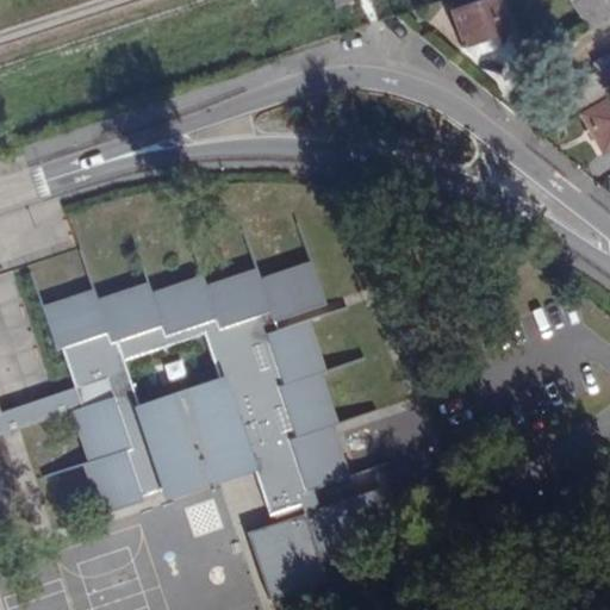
[(508,31),(497,0),(448,0),(453,10),(448,11),(461,48),(465,45),(499,33),(508,31)]
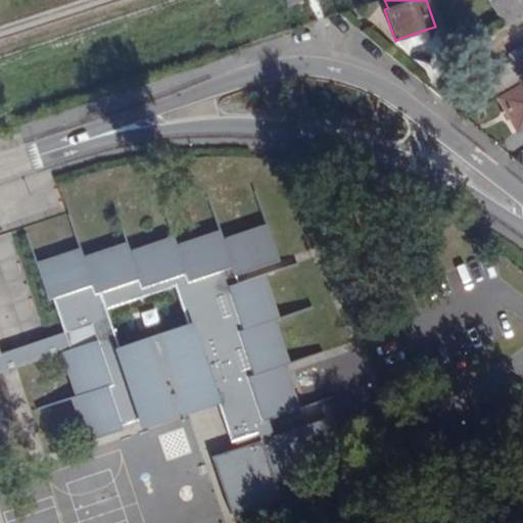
[(489,0),(496,11),(515,0),(489,0)]
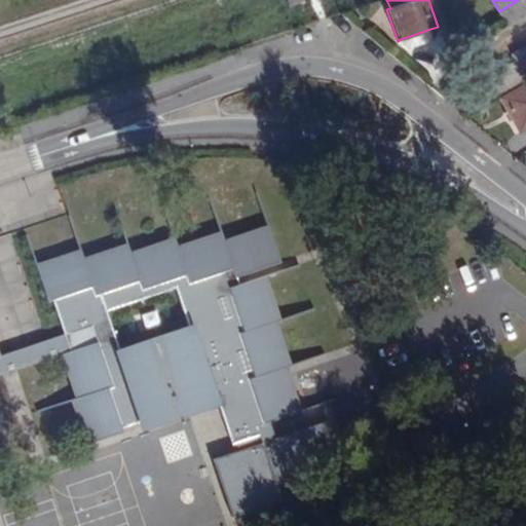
[(525,15),(525,0),(518,0),(499,11),(508,27),(525,15)]
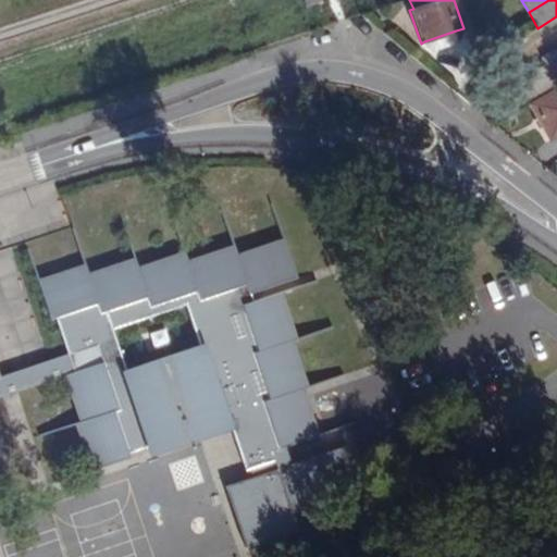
[(456,31),(424,41),(426,46),(433,48),(455,41),(458,35),(456,31)]
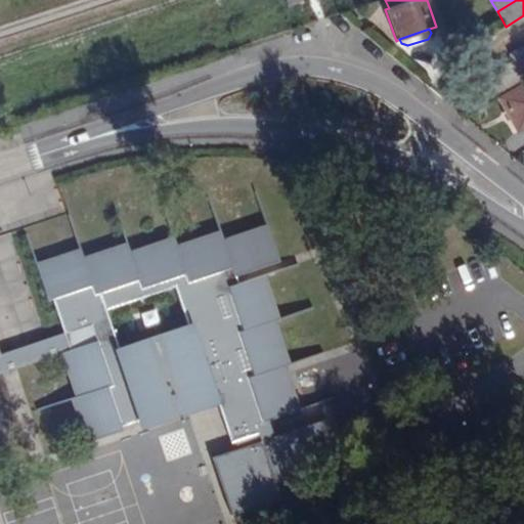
[(498,93),(523,78),(523,45),(510,53),(514,59),(487,74),(498,93)]
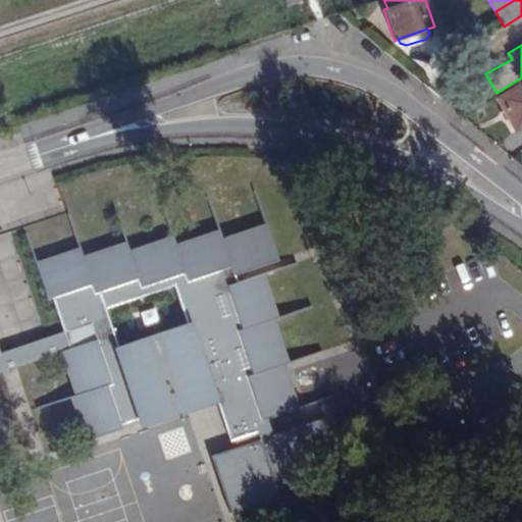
[(521,84),(499,97),(516,129),(521,125),(521,84)]
